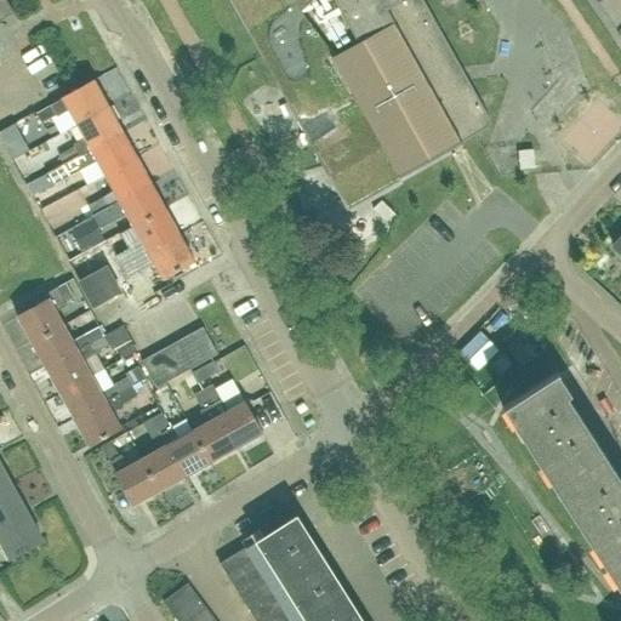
[(0,0),(0,18),(13,11),(6,0),(0,0)]
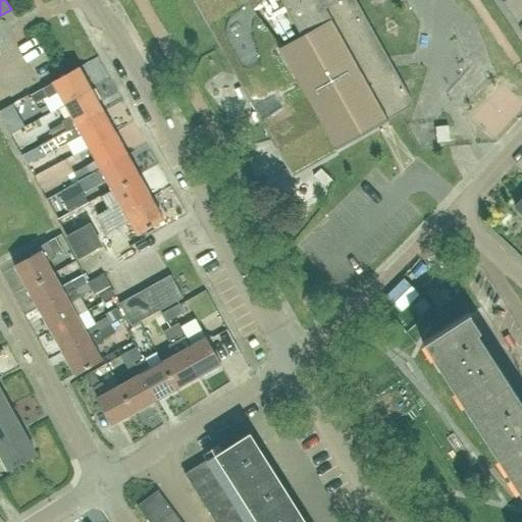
[(193,0),(286,167),(288,169),(291,171),(295,171),(297,170),(407,109),(409,107),(410,106),(411,104),(411,102),(411,100),(410,98),(355,0),(193,0)]
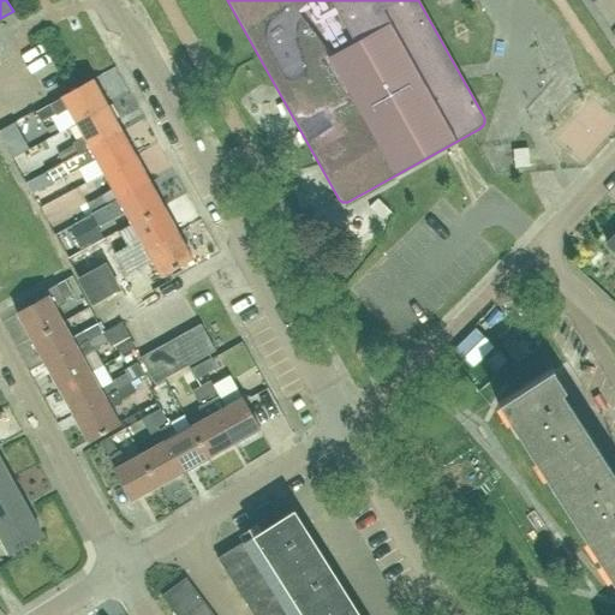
[(73,124),(106,106),(91,79),(60,97),(61,100),(35,114),(40,123),(55,114),(55,115),(66,109),(73,124)]
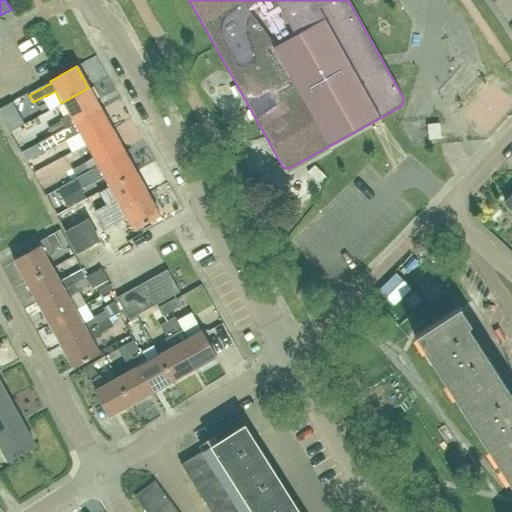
[(52,135),(100,109),(88,88),(61,103),(68,115),(59,119),(61,121),(48,128),(52,135)]
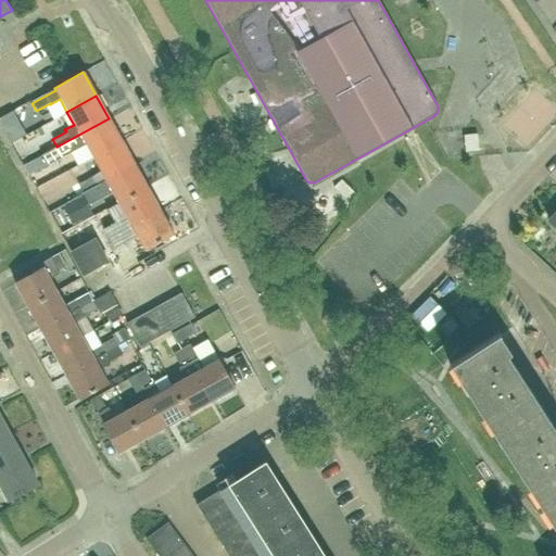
[(41,155),(48,166),(86,146),(92,158),(122,141),(109,118),(57,147),(41,155)]
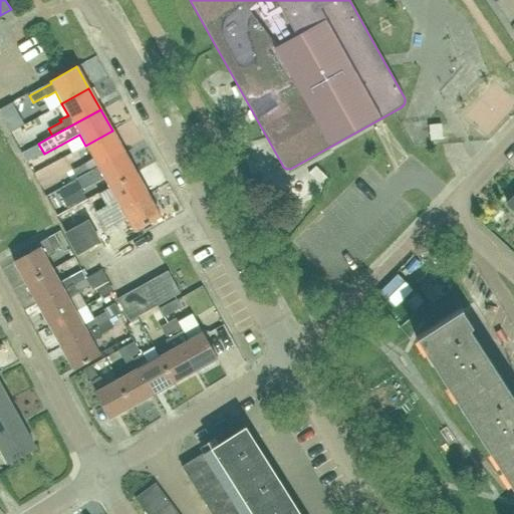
[(433,122),(417,123),(418,143),(434,142),(433,122)]
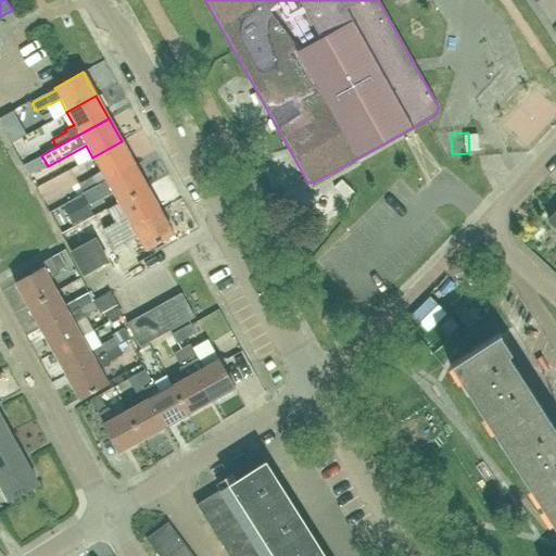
[(483,135),(469,136),(470,152),(484,151),(483,135)]
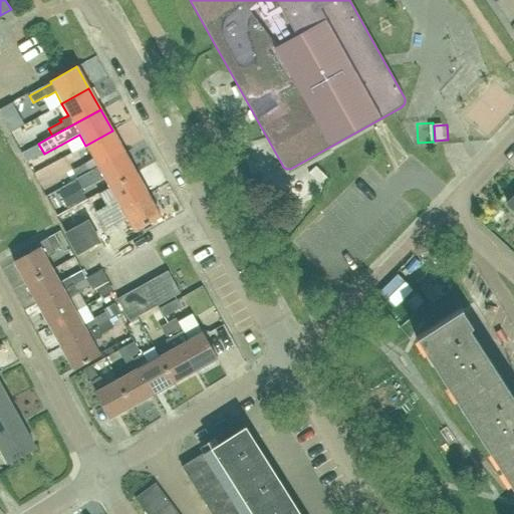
[(75,178),(124,152),(112,131),(85,146),(92,160),(71,171),(75,178)]
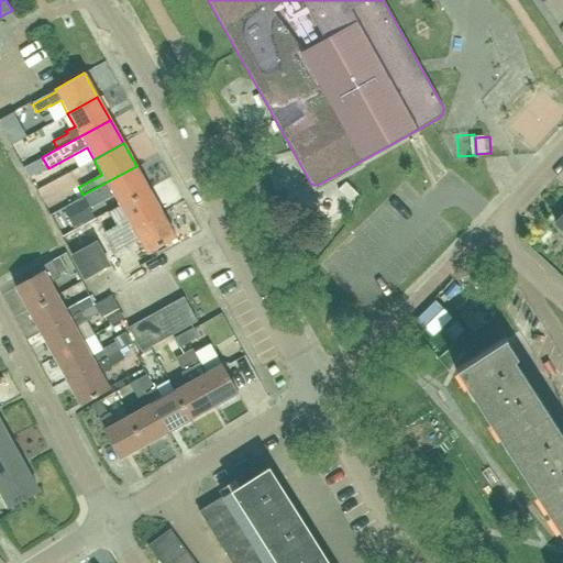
[(148,189),(136,166),(83,195),(88,203),(100,196),(99,194),(110,188),(119,206),(148,189)]
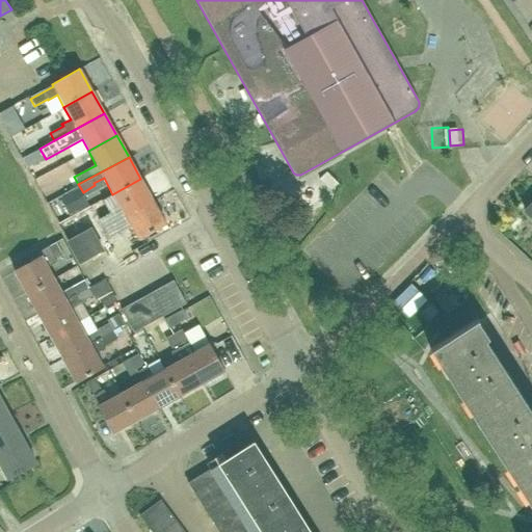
[(308,205),(343,193),(335,170),(300,182),(308,205)]
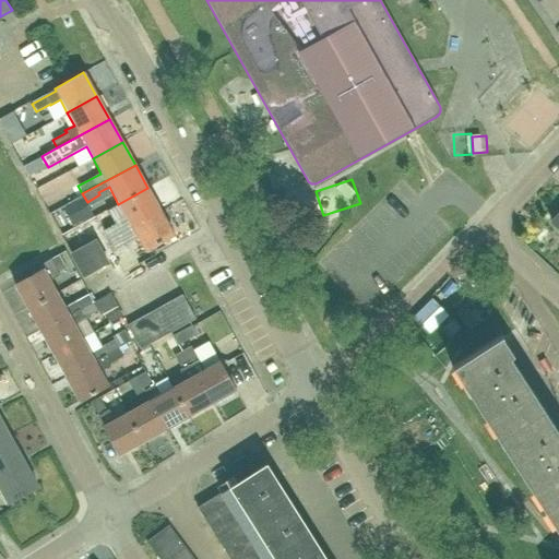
[(108,239),(161,211),(147,188),(118,204),(127,219),(104,232),(108,239)]
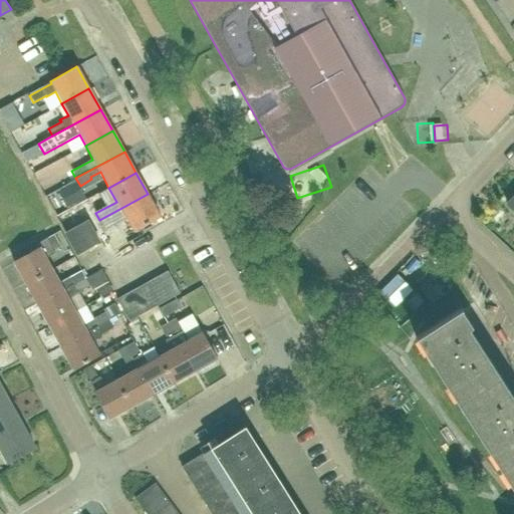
[(84,197),(75,180),(56,190),(66,207),(84,197)]
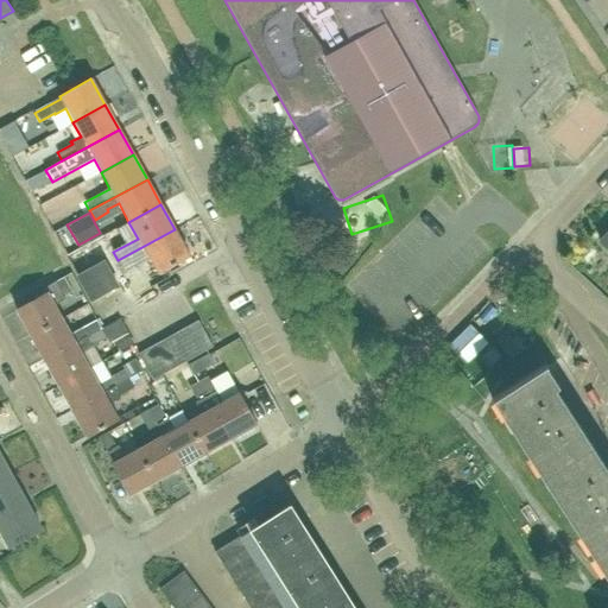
[(175,229),(118,260),(122,270),(149,257),(158,273),(190,255),(175,229)]
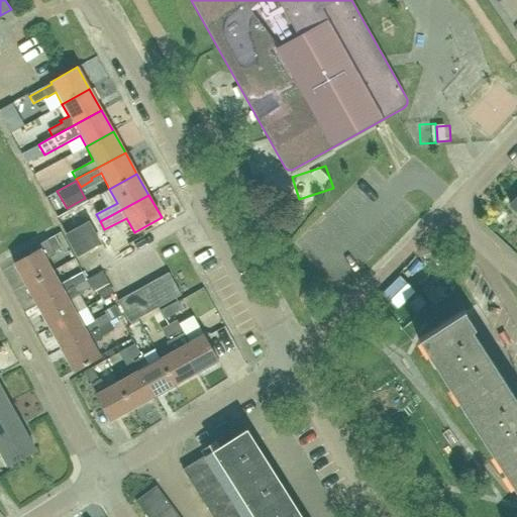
[(99,241),(88,221),(65,233),(77,254),(99,241)]
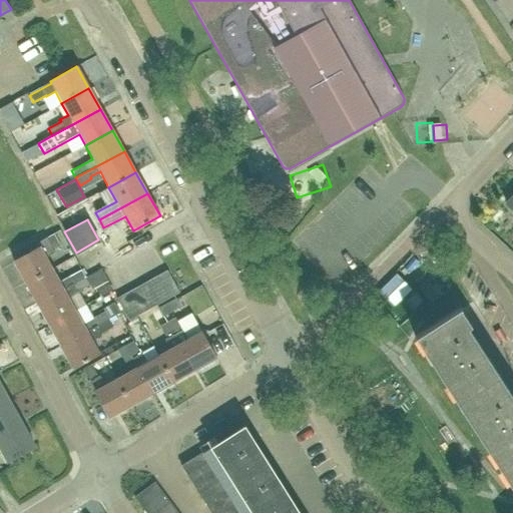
[(13,261),(25,283),(52,268),(45,255),(61,246),(53,232),(36,241),(39,246),(13,261)]
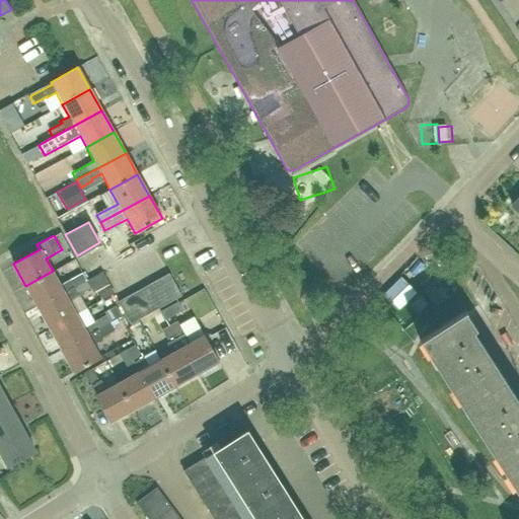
[(25,286),(38,307),(86,281),(82,274),(61,285),(53,271),(25,286)]
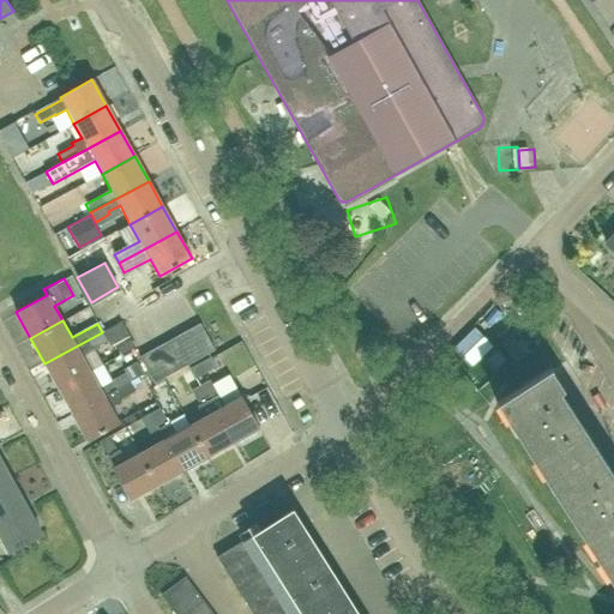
[(212,350),(199,325),(139,357),(154,381),(212,350)]
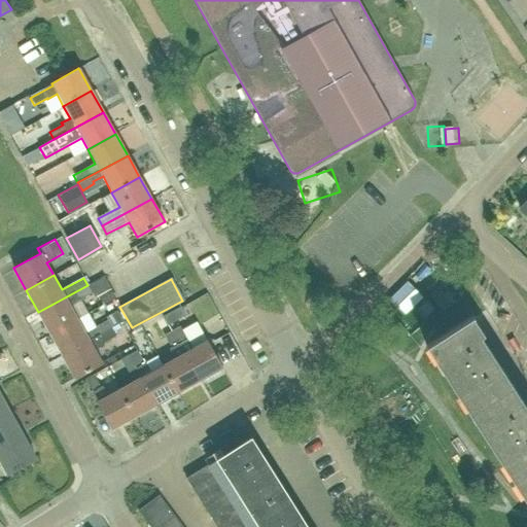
[(38,312),(49,334),(77,318),(69,304),(92,292),(88,285),(38,312)]
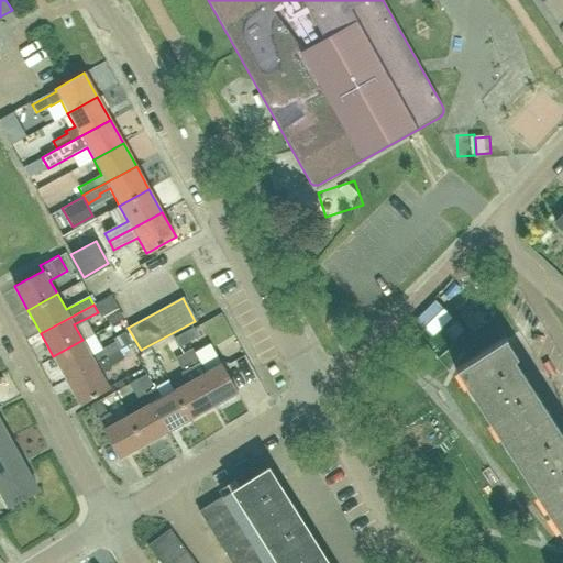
[(122,317),(116,306),(102,313),(108,324),(122,317)]
